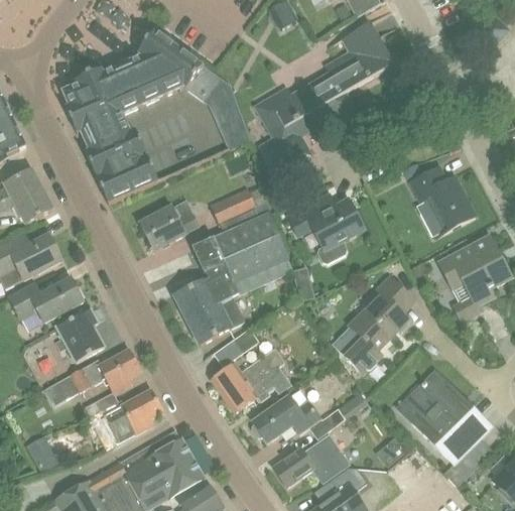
[(273,0),(270,2),(272,5),(268,8),(278,27),(297,17),(288,0),(273,0)]
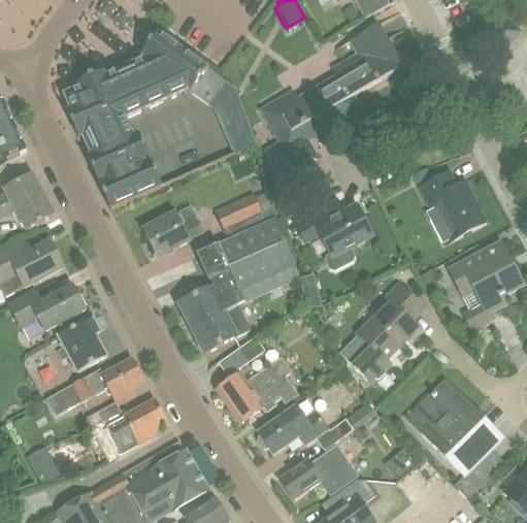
[(364,17),(390,2),(389,0),(355,0),(364,17)]
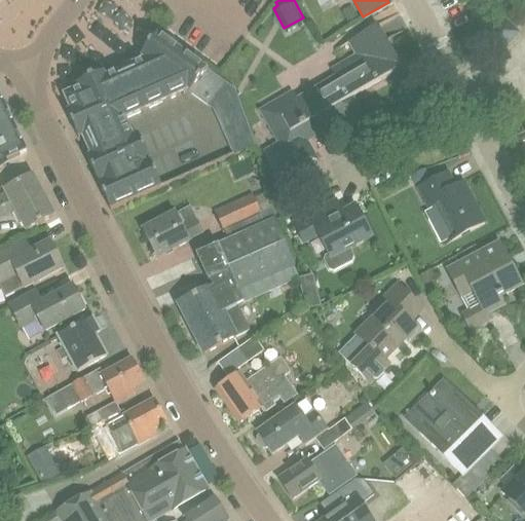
[(509,38),(518,29),(502,14),(493,24),(509,38)]
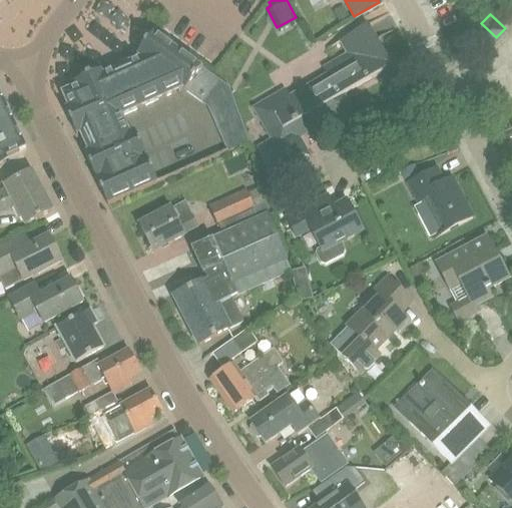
[(334,111),(327,99),(391,61),(367,20),(345,33),(356,53),(329,68),(331,72),(285,99),(279,90),(254,104),(273,135),(259,143),(275,170),(308,151),(297,133),(334,111)]
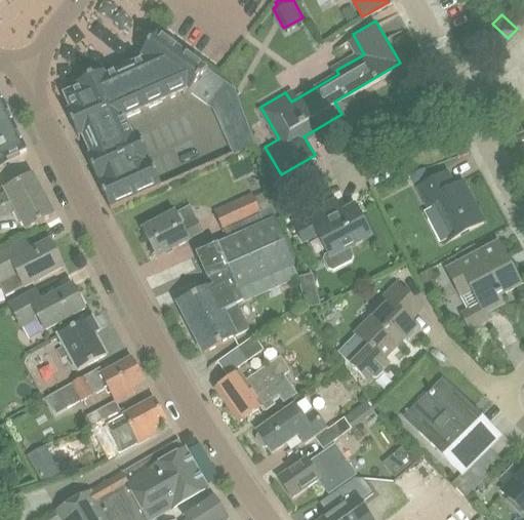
[(500,46),(508,38),(492,24),(485,32),(500,46)]
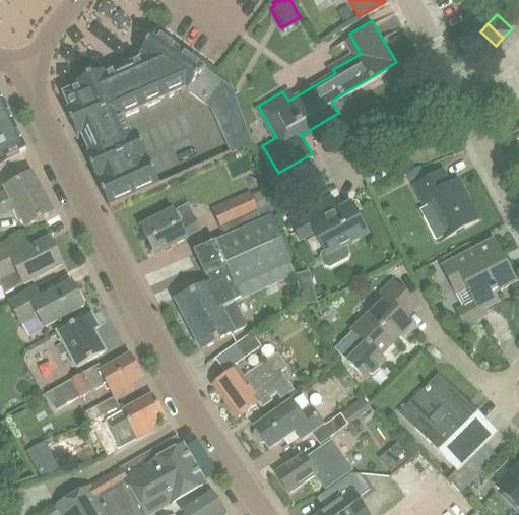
[(77,84),(62,90),(69,106),(65,107),(77,133),(80,131),(81,132),(89,150),(85,152),(109,204),(158,182),(135,130),(131,132),(130,132),(122,114),(161,97),(185,85),(210,105),(231,149),(252,140),(232,84),(211,70),(156,29),(155,30),(139,53),(142,55),(104,72),(102,68),(75,80),(77,84)]
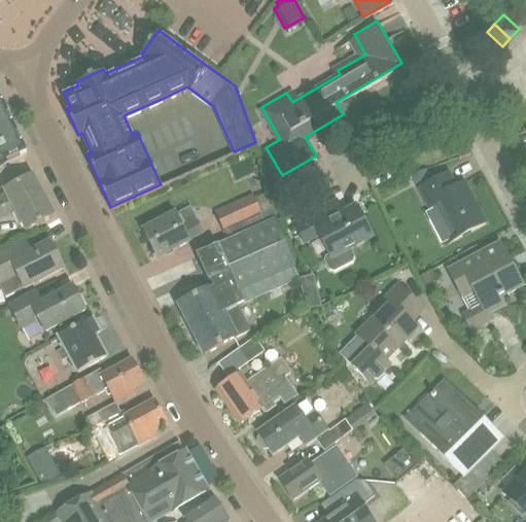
[(493,56),(502,46),(487,32),(478,41),(493,56)]
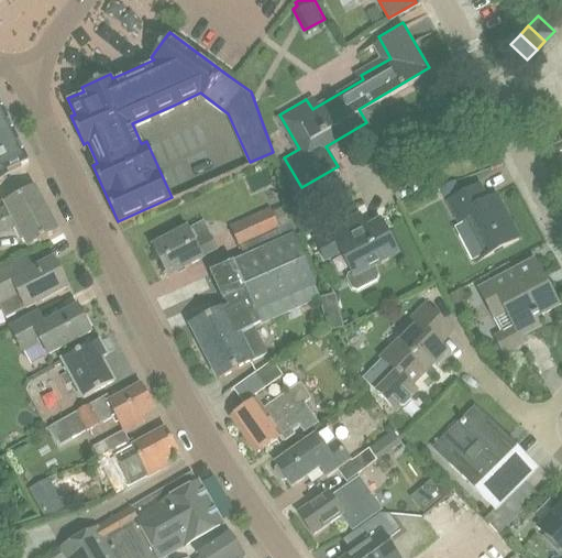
[(0,176),(3,175),(1,171),(20,162),(12,142),(15,141),(0,102),(0,176)]
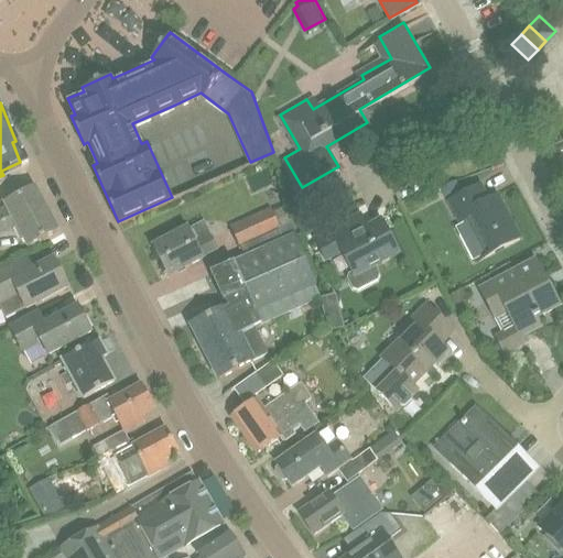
[(440,182),(445,192),(459,184),(455,176),(440,182)]
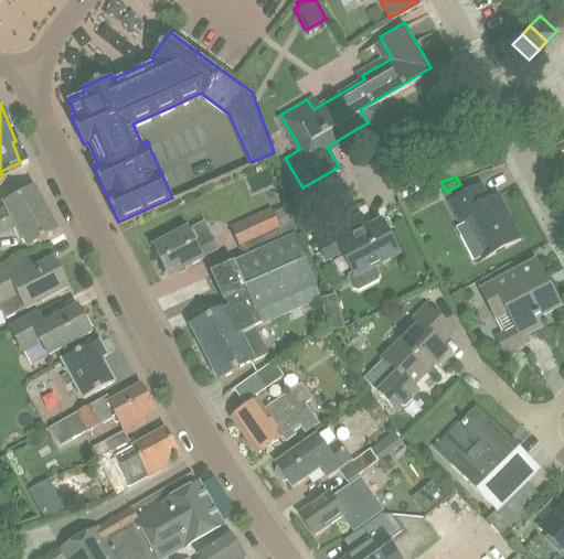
[(489,196),(481,181),(449,197),(460,218),(467,215),(487,253),(520,235),(498,192),(489,196)]
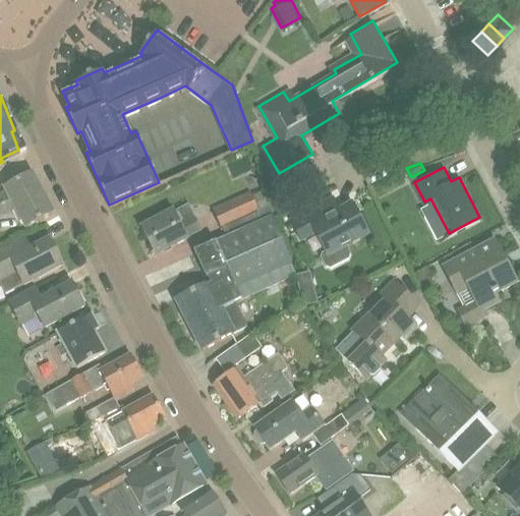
[(52,210),(31,170),(4,184),(7,188),(0,191),(0,214),(15,206),(25,224),(52,210)]
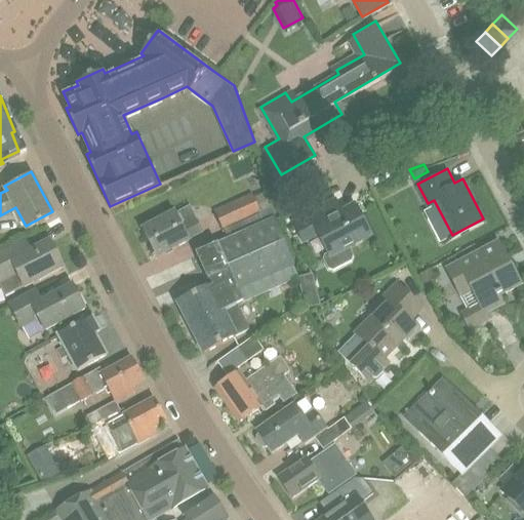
[(262,209),(251,189),(213,206),(223,228),(262,209)]
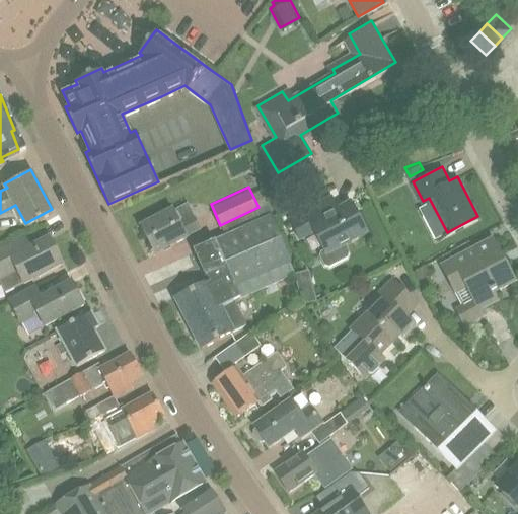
[(348,201),(337,208),(329,196),(313,204),(290,217),(299,234),(313,227),(323,246),(318,248),(317,254),(322,263),(327,265),(346,254),(348,249),(343,240),(363,229),(348,201)]
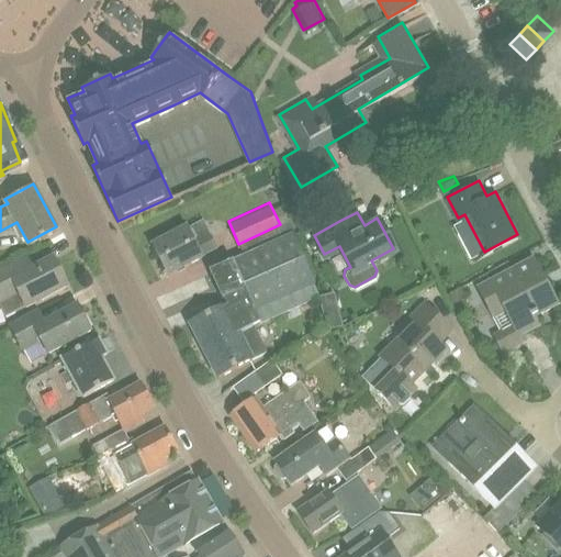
[(194,238),(187,224),(153,242),(168,271),(201,254),(200,253),(216,244),(210,230),(194,238)]
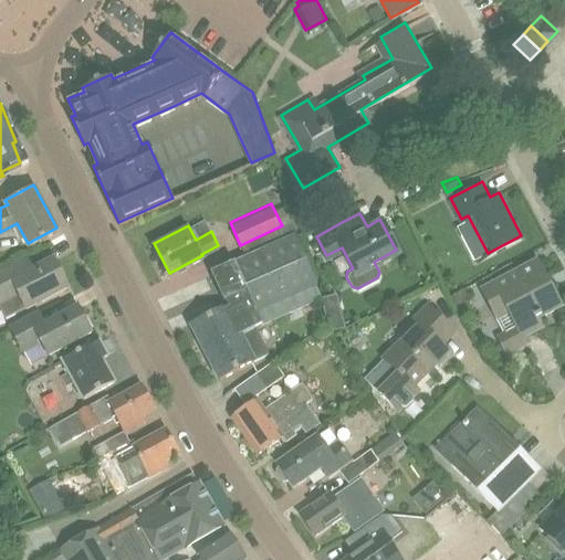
[(233,260),(211,270),(225,298),(247,288),(255,308),(261,320),(320,294),(314,281),(316,281),(294,232),(294,233),(249,253),(233,260)]
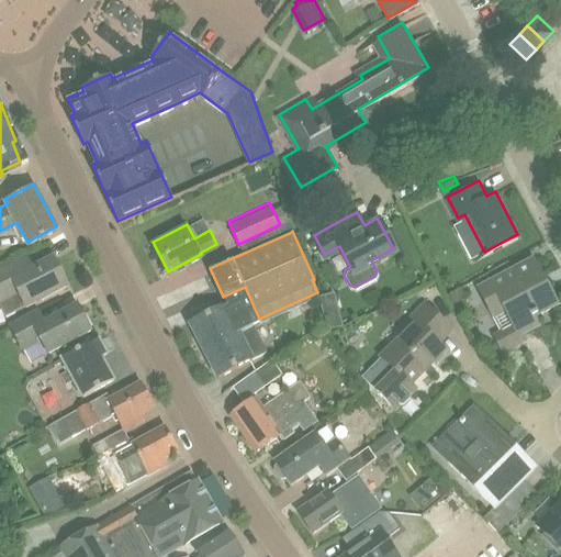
[(66,282),(53,255),(17,274),(10,262),(0,266),(0,302),(4,312),(25,302),(66,282)]
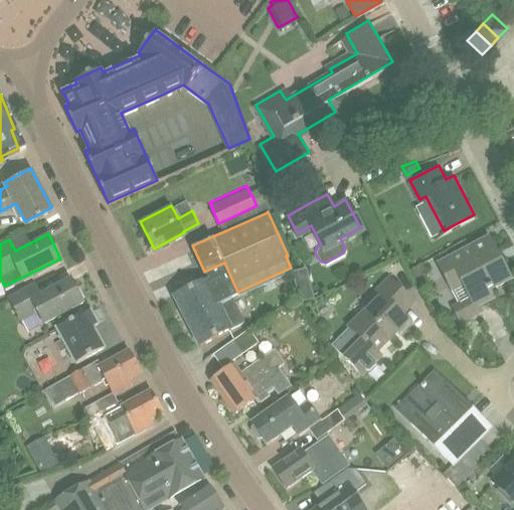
[(498,260),(485,236),(439,262),(452,286),(462,280),(471,296),(454,305),(463,322),(481,312),(477,304),(492,295),(487,288),(509,276),(500,258),(498,260)]
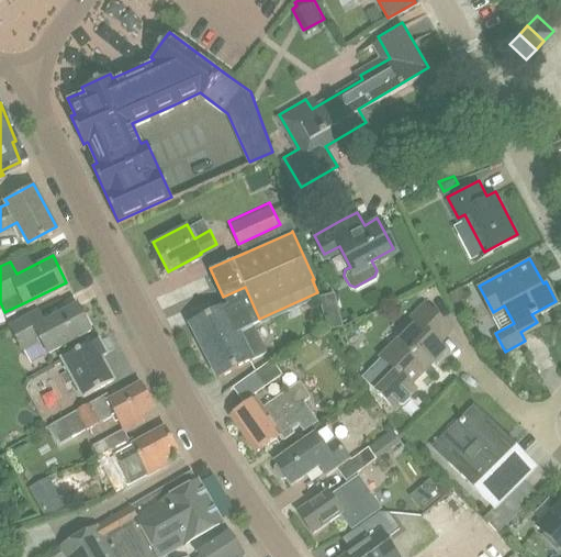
[(468,289),(463,282),(446,291),(453,304),(462,299),(460,293),(468,289)]
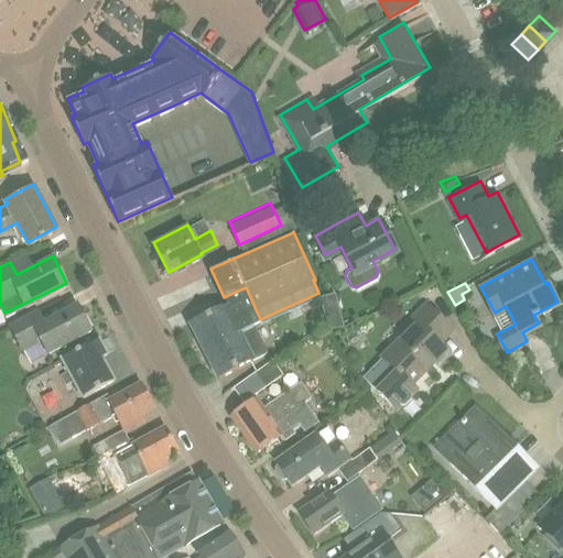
[(253,324),(241,302),(227,309),(225,304),(191,321),(204,348),(238,331),(253,324)]
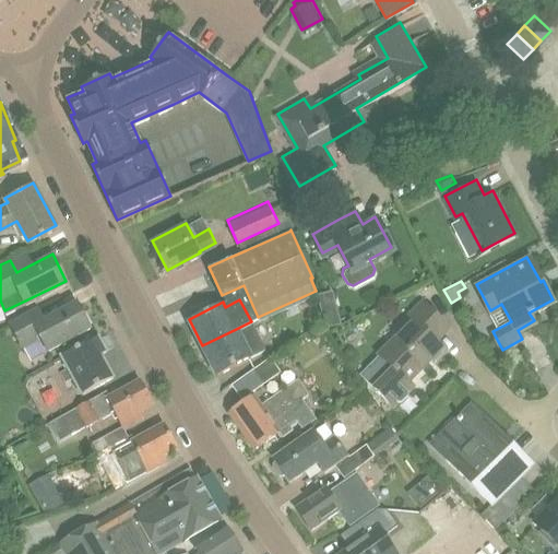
[(400,400),(406,395),(406,391),(405,390),(412,382),(407,378),(441,344),(434,338),(448,323),(423,299),(399,323),(403,328),(379,352),(392,365),(374,385),(392,403),(395,399),(398,400),(400,400)]
